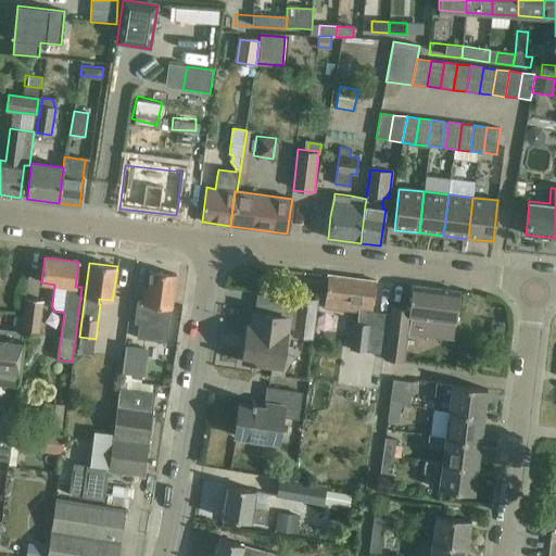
[(143,288),(141,302),(136,302),(133,324),(138,324),(137,338),(166,342),(171,308),(172,308),(176,275),(150,272),(148,289),(143,288)]
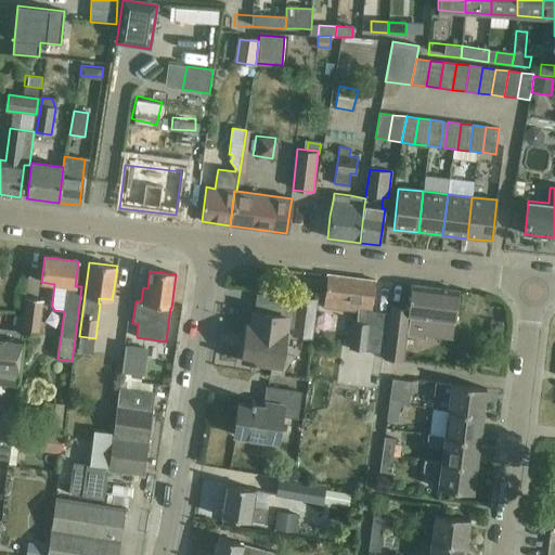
[(327,274),(324,296),(323,308),(358,312),(357,323),(352,322),(349,349),(383,353),(387,313),(371,311),(375,281),(327,274)]
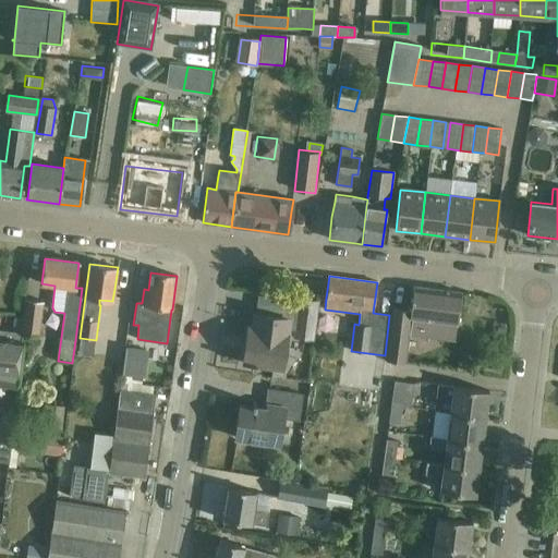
[(391,319),(386,361),(404,363),(411,317),(458,324),(461,292),(413,287),(410,311),(392,308),(391,319)]
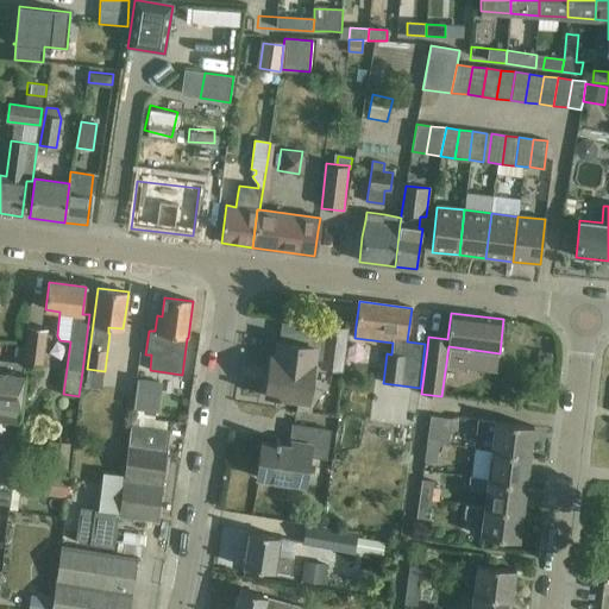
[(27,327),(23,363),(43,365),(48,330),(27,327)]
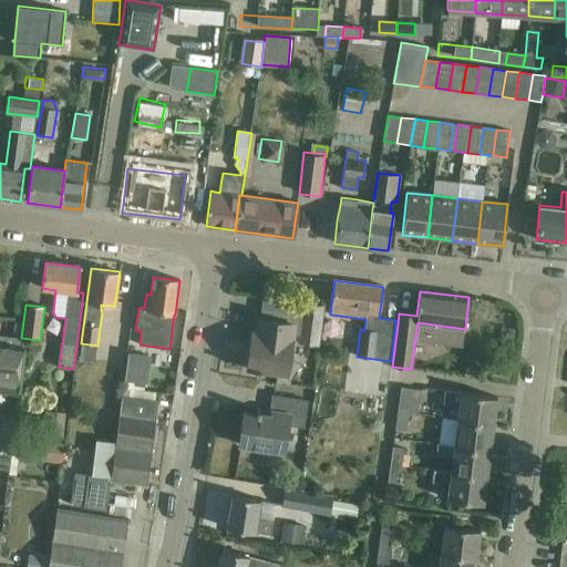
[(323,307),(303,305),(299,342),(318,346),(323,307)]
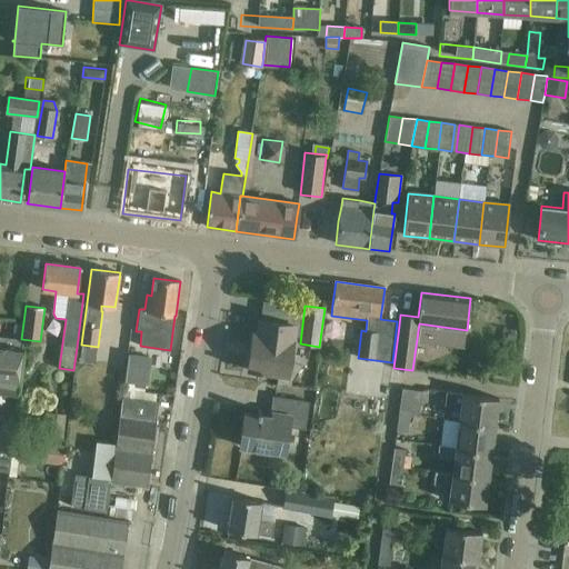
[(288,375),(291,347),(295,325),(260,320),(258,335),(253,333),(248,369),(278,373),(288,375)]
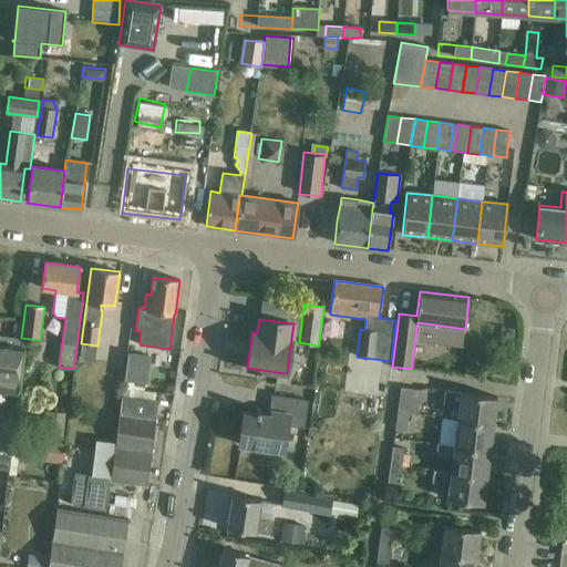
[(0,377),(19,380),(23,348),(21,348),(22,339),(0,336),(0,377)]
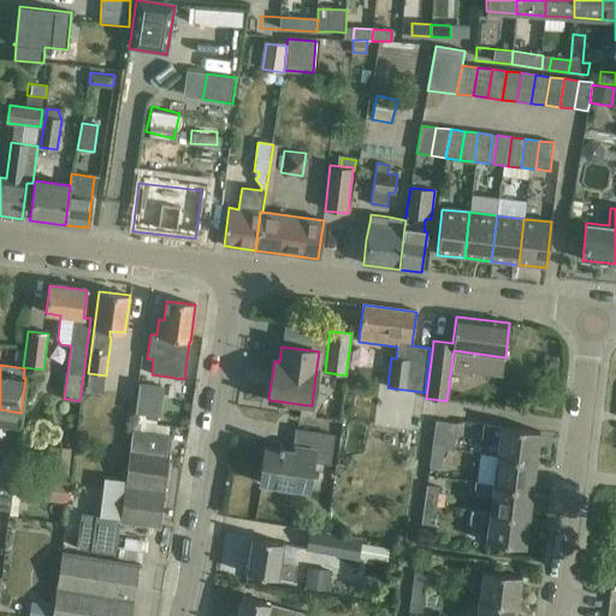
[(161,388),(137,385),(134,413),(158,415),(161,388)]
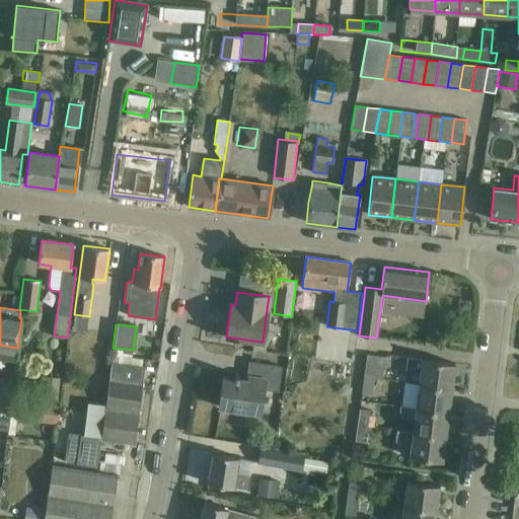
[(0,359),(15,362),(17,348),(0,345),(0,359)]
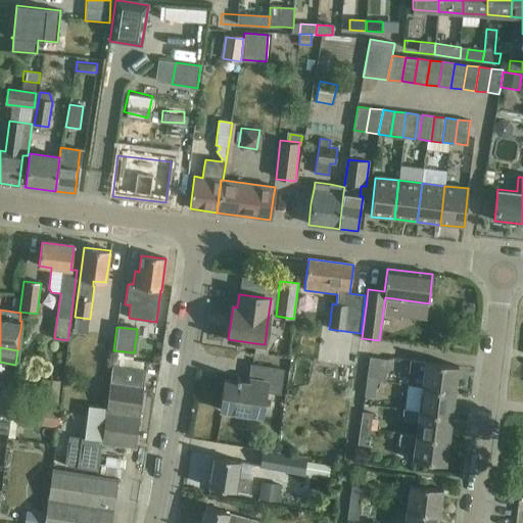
[(368,380),(378,382),(386,383),(389,361),(371,358),(368,380)]
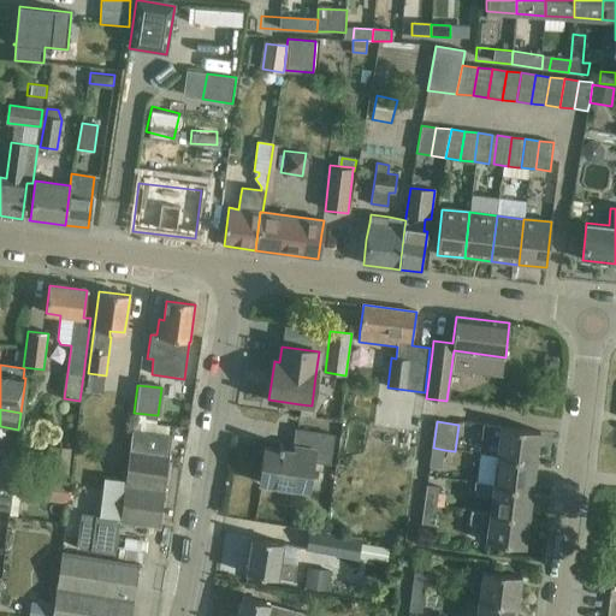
[(499,440),(497,456),(535,461),(539,431),(484,425),(481,438),(499,440)]
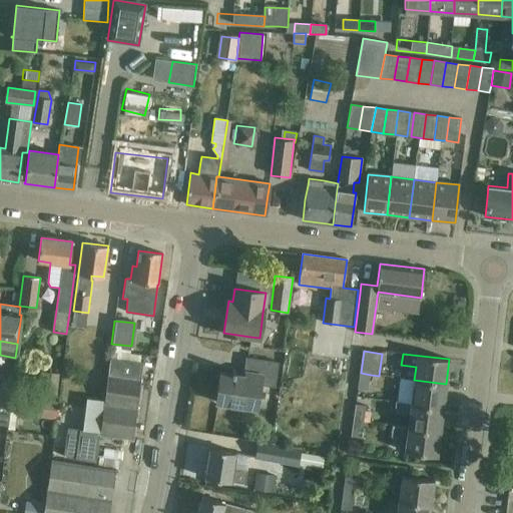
[(216,403),(257,409),(260,384),(275,387),(278,363),(246,358),(243,376),(221,373),(216,403)]
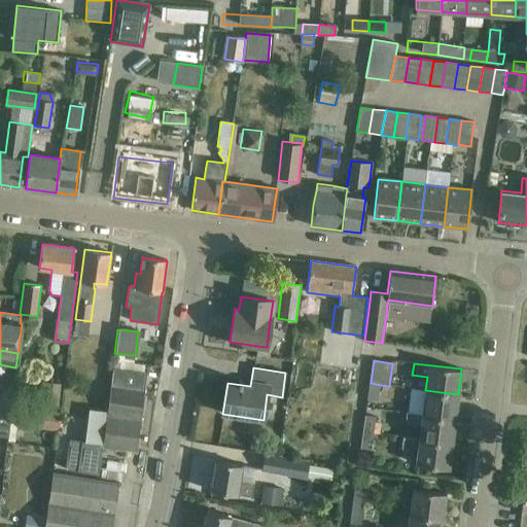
[(102,447),(136,451),(145,390),(141,389),(143,373),(112,369),(102,445),(102,447)]
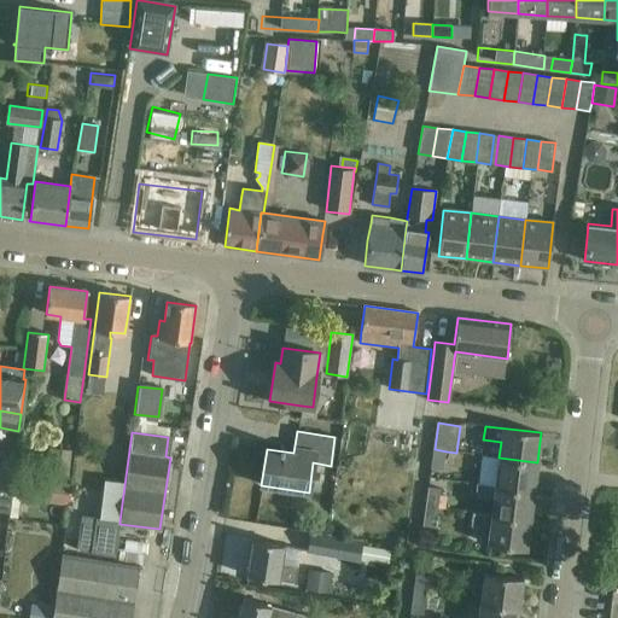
[(48,448),(47,466),(70,467),(71,450),(48,448)]
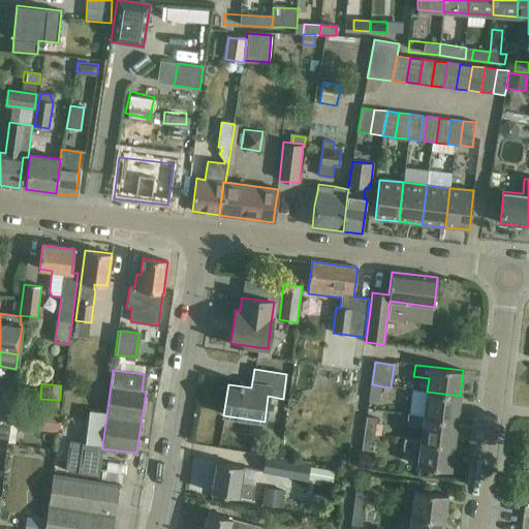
[(379,403),(382,386),(372,384),(369,401),(379,403)]
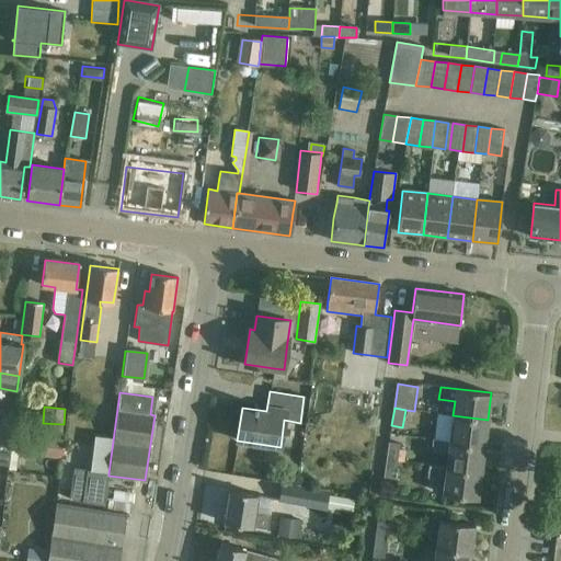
[(484,446),(488,420),(453,415),(449,442),(484,446)]
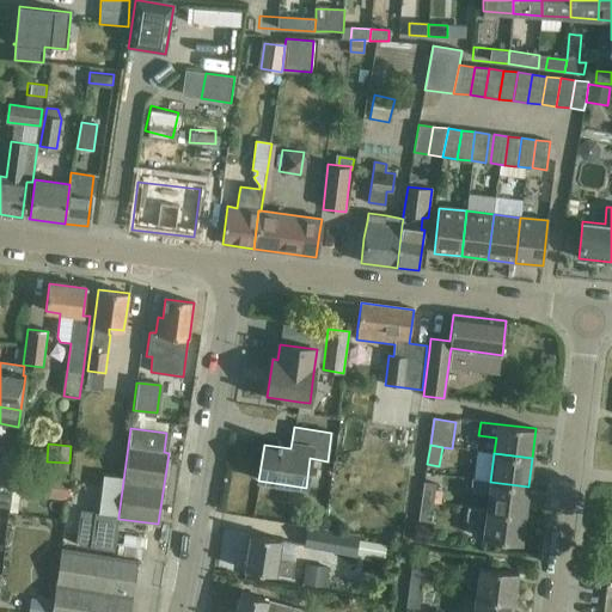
[(0,507),(10,508),(12,493),(14,493),(17,469),(0,466),(0,507)]
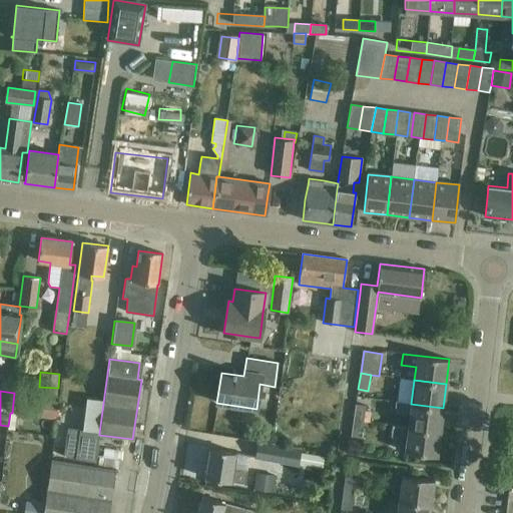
[(38,418),(48,419),(56,420),(58,401),(40,399),(38,418)]
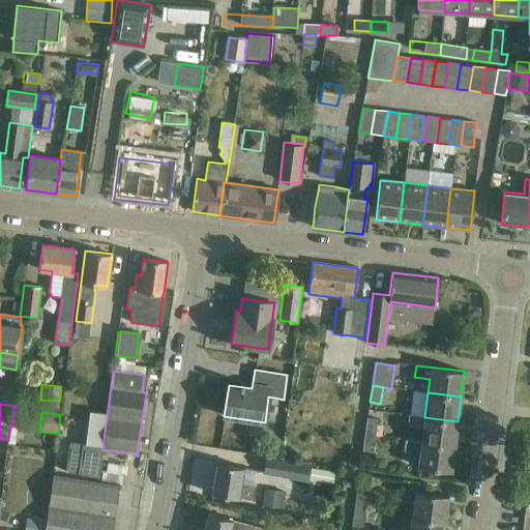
[(407,427),(423,429),(421,441),(455,445),(458,421),(424,417),(409,415),(407,427)]
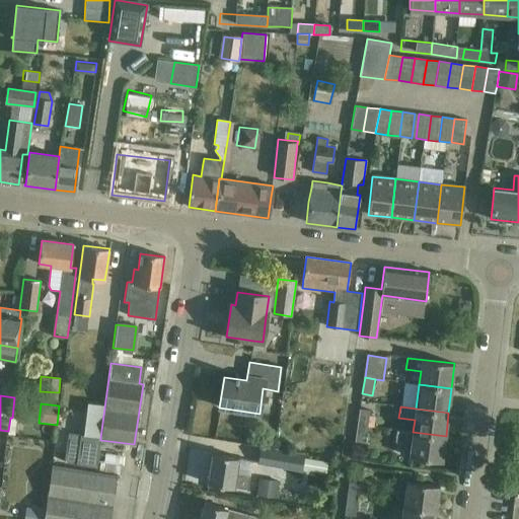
[(358,427),(368,428),(371,412),(360,411),(358,427)]
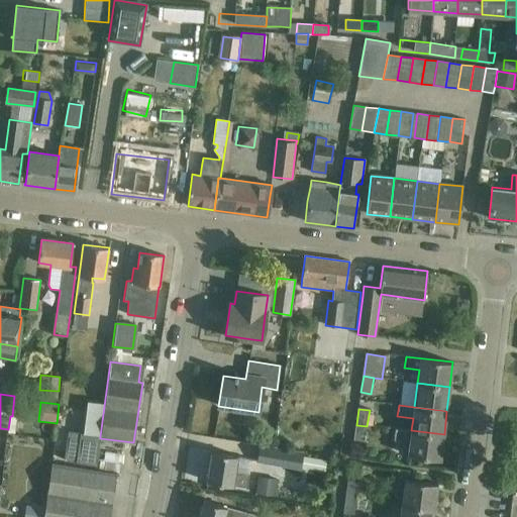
[(365,442),(367,426),(356,425),(354,441),(365,442)]
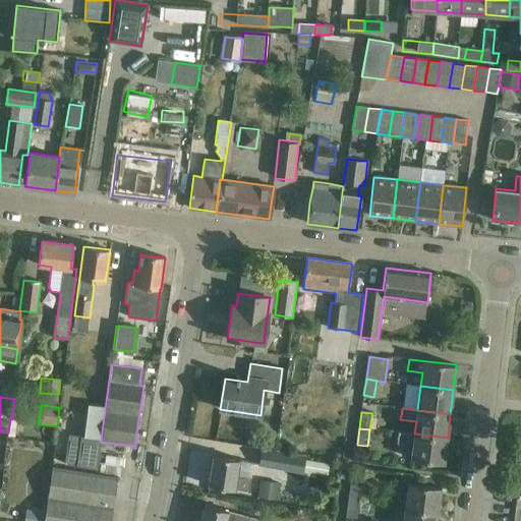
[(448,438),(414,433),(399,431),(397,444),(413,446),(411,459),(444,463),(448,438)]
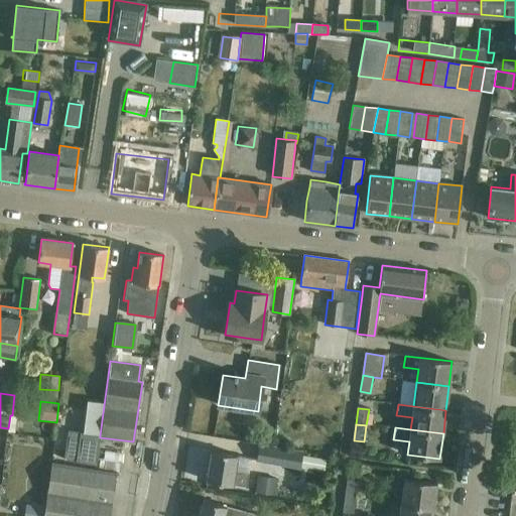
[(96,464),(100,437),(100,435),(68,430),(63,459),(96,464)]
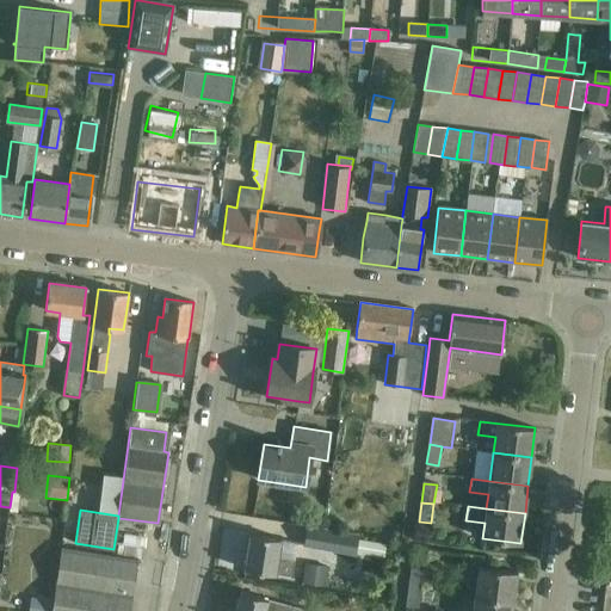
[(343,532),(308,526),(304,545),(340,551),(383,559),(386,544),(358,539),(359,535),(343,532)]
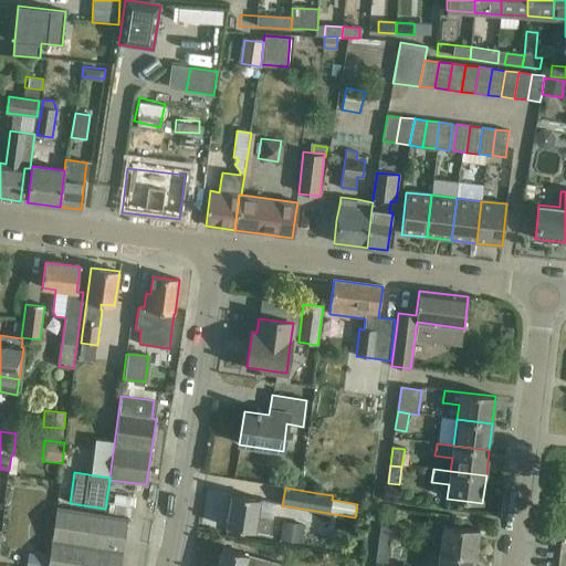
[(227,527),(248,531),(271,534),(273,517),(258,515),(261,500),(231,494),(227,527)]
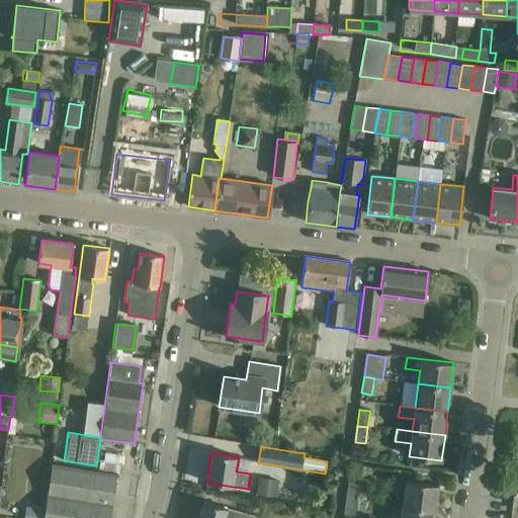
[(45,509),(42,517),(109,517),(116,473),(51,464),(45,509)]
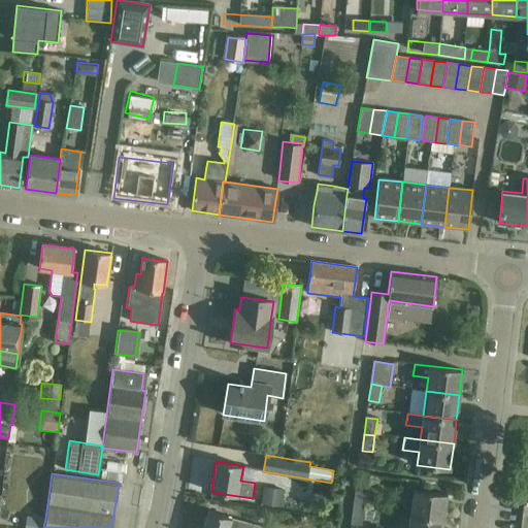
[(263,486),(262,504),(282,505),(284,488),(263,486)]
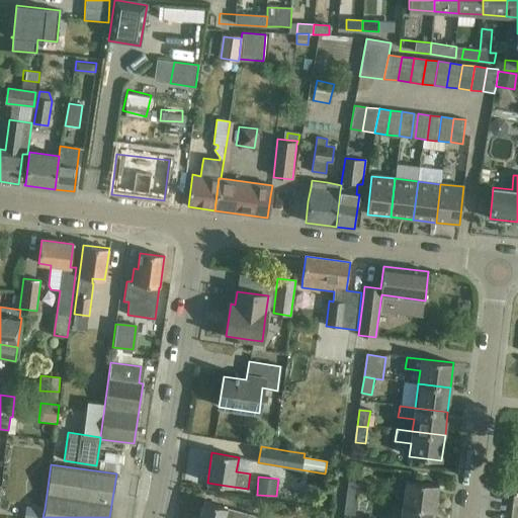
[(404,505),(435,509),(438,485),(407,481),(404,505)]
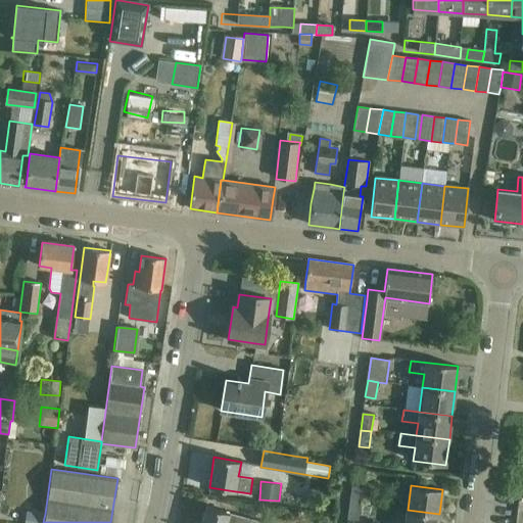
[(351,503),(362,504),(364,489),(353,487),(351,503)]
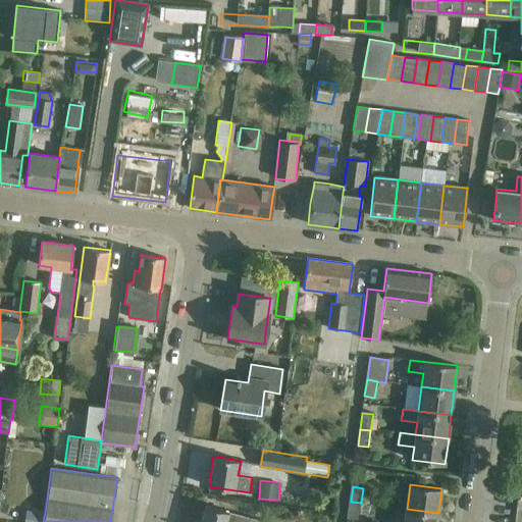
[(371,505),(361,503),(351,502),(349,519),(358,520),(359,514),(369,515),(371,505)]
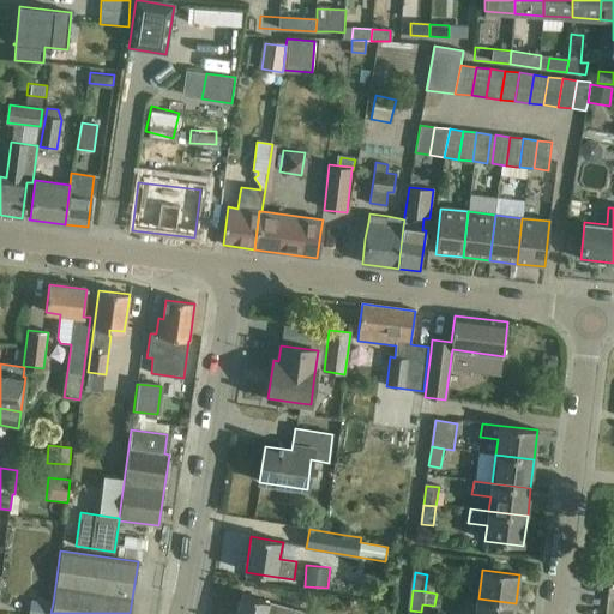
[(302,613),(305,612),(277,605),(242,595),(236,613),(302,613)]
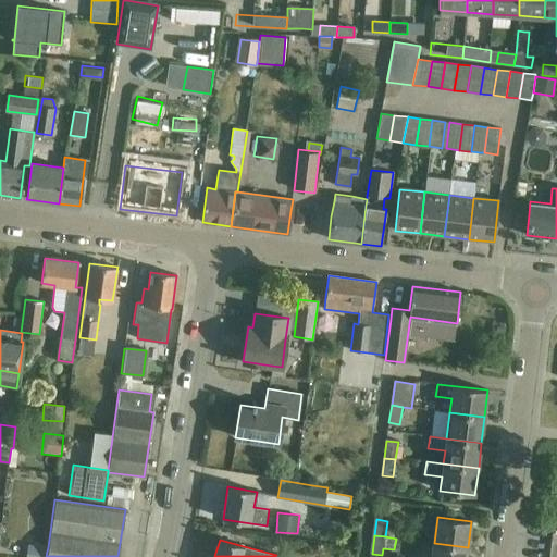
[(467,556),(468,547),(434,543),(432,556),(467,556)]
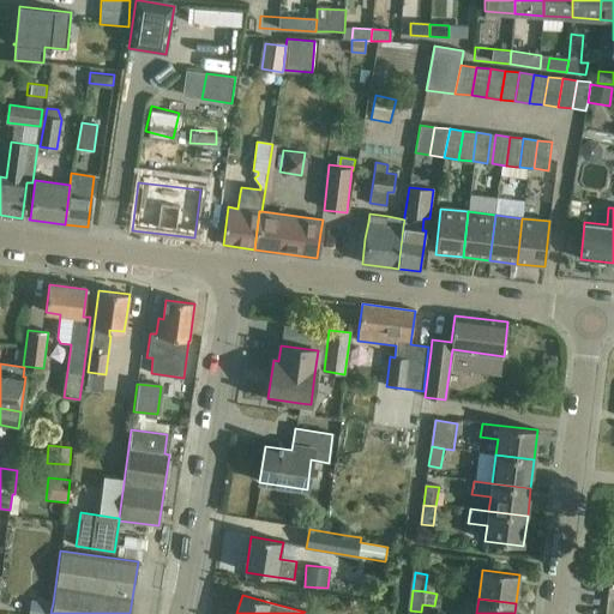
[(29,613),(50,613),(53,603),(31,601),(29,613)]
